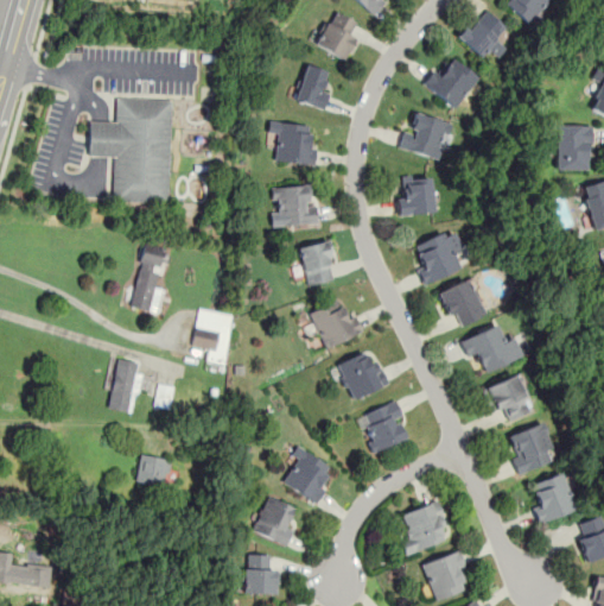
[(387,0),(357,0),(375,16),(388,1),(387,0)]
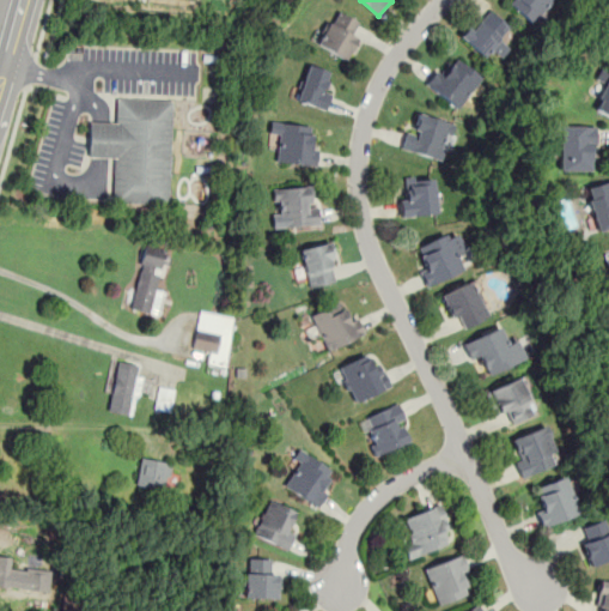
[(507,0),(534,25),(558,0),(507,0)]
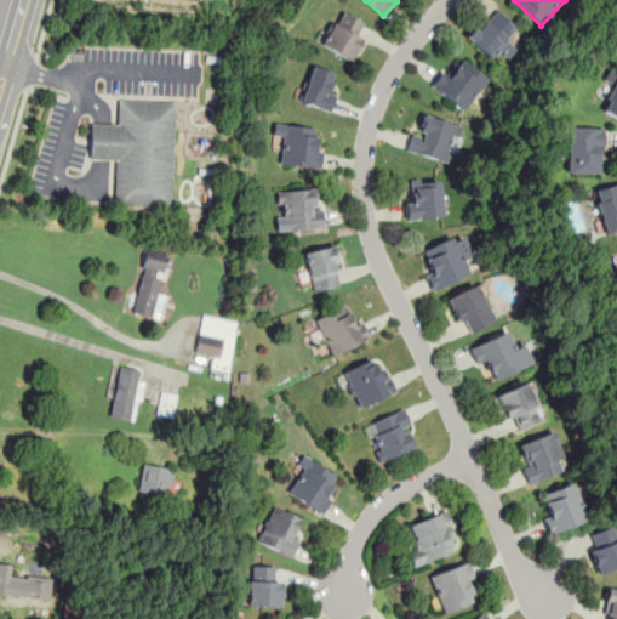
[(469,38),(492,60),(519,33),(497,10),(469,38)]
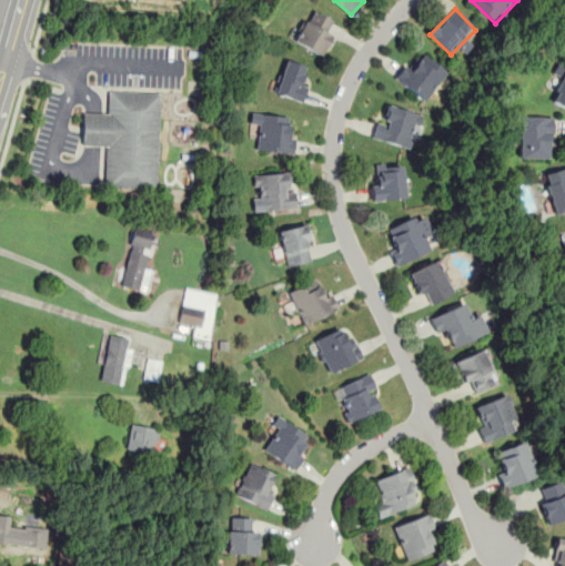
[(320,56),(340,27),(316,10),(296,40),(320,56)]
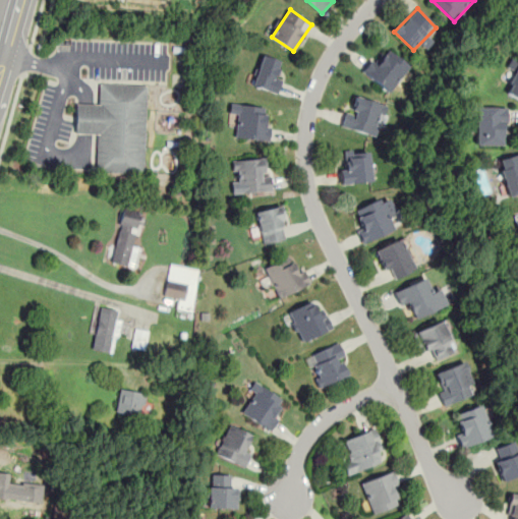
[(412,67),(392,51),(384,61),(378,56),(364,73),(392,95),(412,67)]
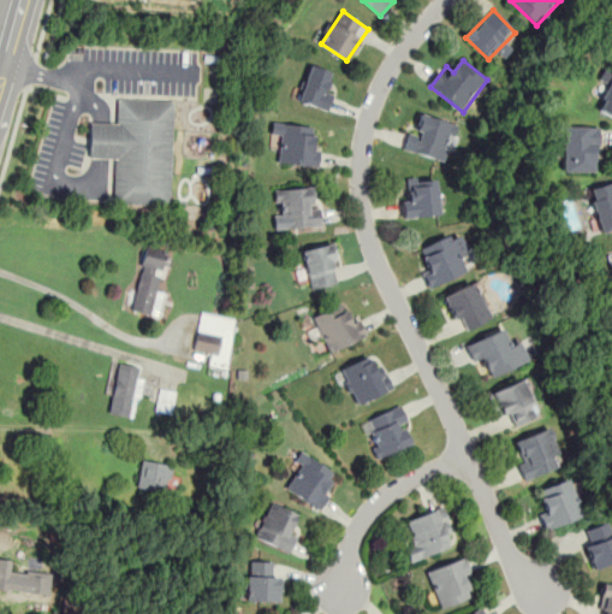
[(340,76),(314,65),(299,102),(327,113),(340,76)]
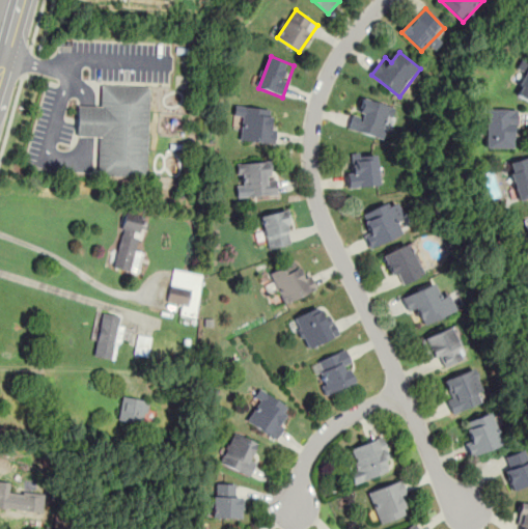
[(527,71),(516,95),(527,102),(527,71)]
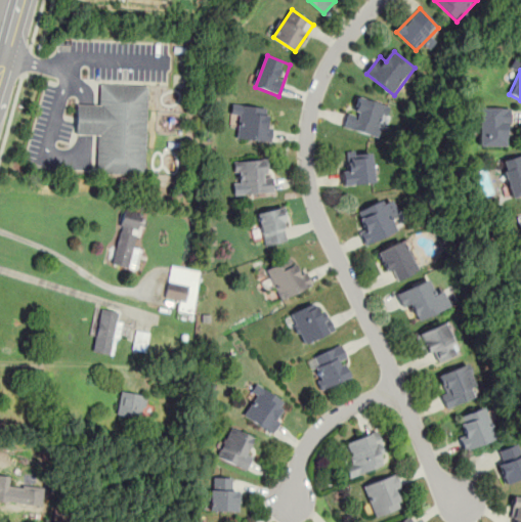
[(149,88),(101,87),(101,106),(79,105),(78,137),(99,138),(98,175),(146,176),(149,88)]
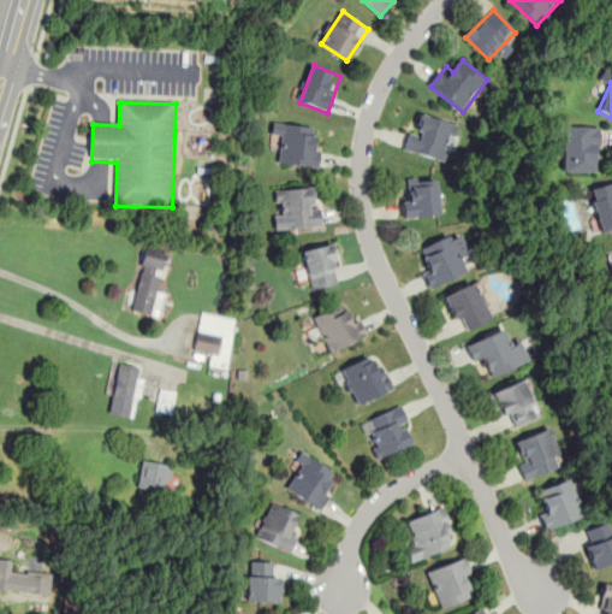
[(459,125),(425,114),(421,125),(414,123),(405,153),(447,165),(459,125)]
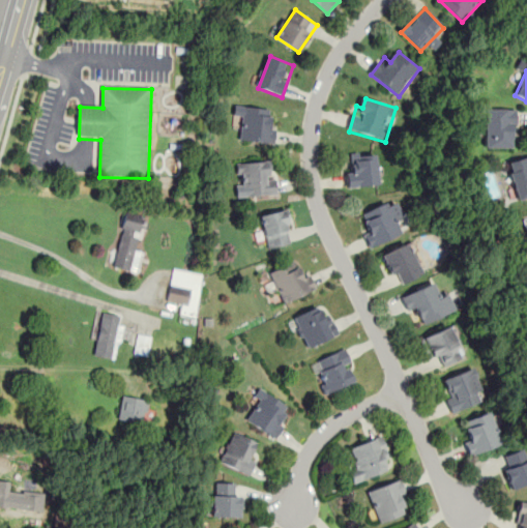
[(269,109),(236,106),(235,116),(244,117),(242,144),(275,147),(277,122),(268,122),(269,109)]
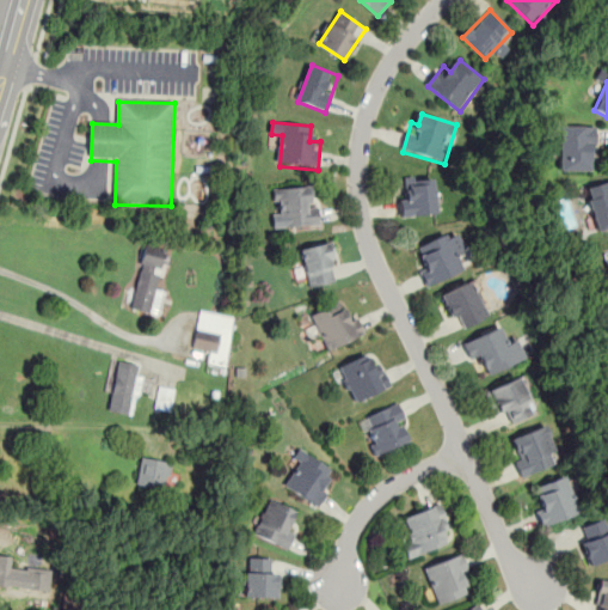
[(562,172),(599,172),(599,126),(562,126),(562,172)]
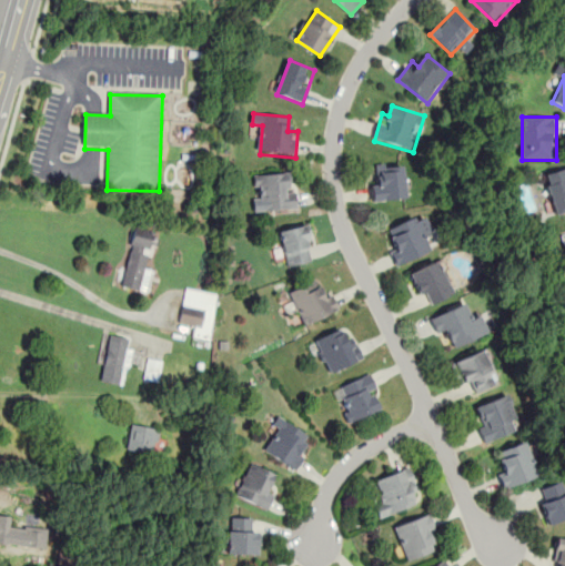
[(373,167),(375,203),(409,202),(406,165),(373,167)]
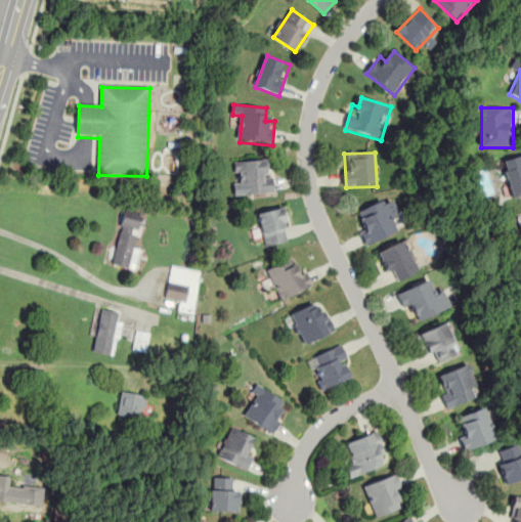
[(520,155),(502,162),(513,200),(520,197),(520,155)]
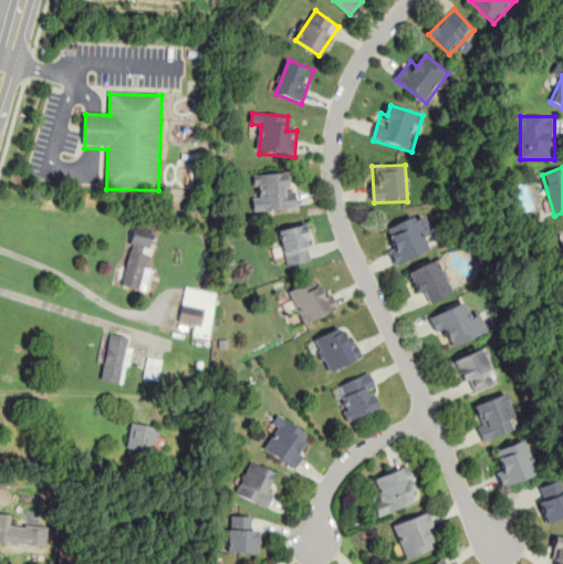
[(256,212),(296,209),(294,173),(253,175),(253,187),(254,187),(256,212)]
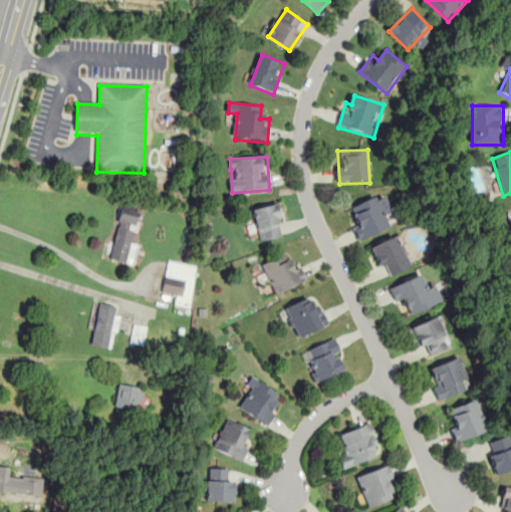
[(361,241),(392,228),(378,196),(348,209),(361,241)]
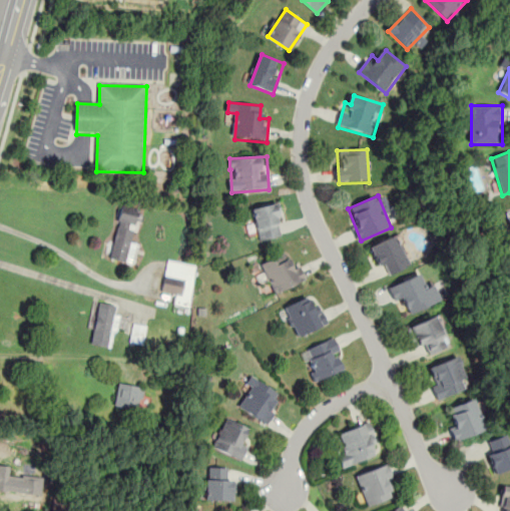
[(287,237),(279,203),(253,209),(262,243),(287,237)]
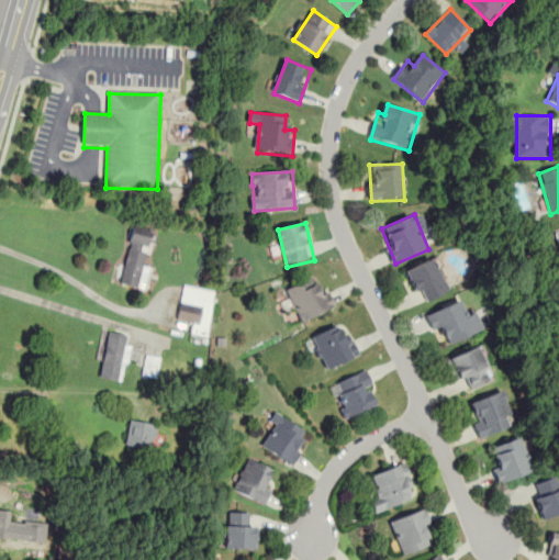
[(122,286),(146,291),(158,231),(134,226),(122,286)]
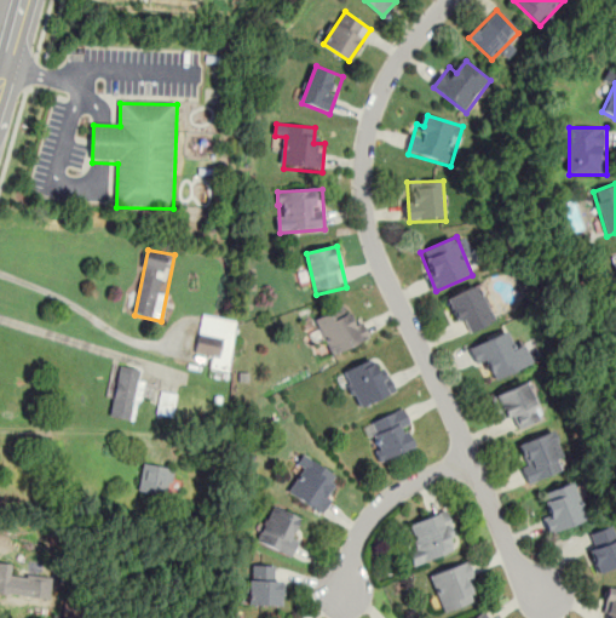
[(448,299),(467,336),(498,320),(479,284),(448,299)]
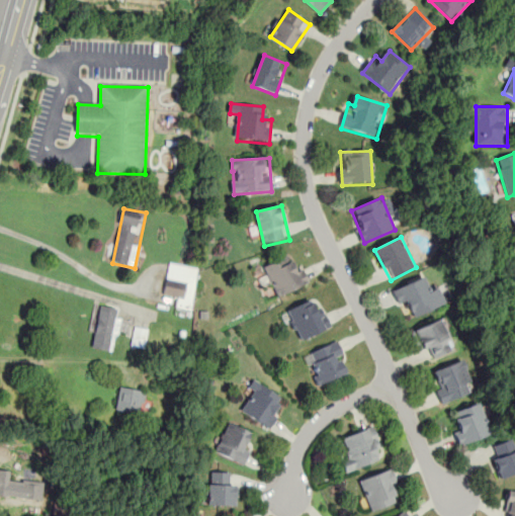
[(264,266),(277,297),(311,284),(301,261),(293,264),(289,256),(264,266)]
